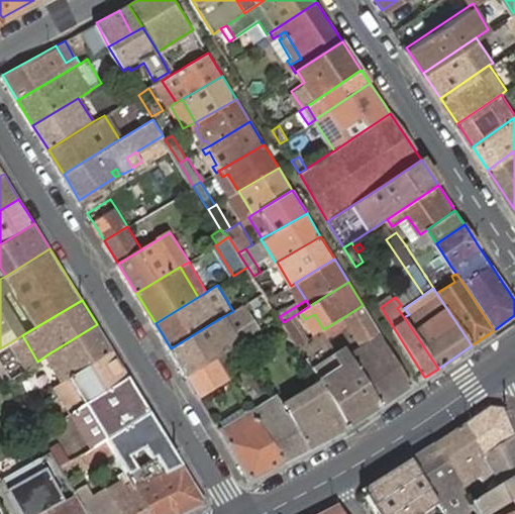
[(220,318),(171,348),(187,376),(218,355),(239,342),(244,339),(261,329),(254,319),(259,316),(249,301),(248,301),(244,304),(233,311),(220,318)]
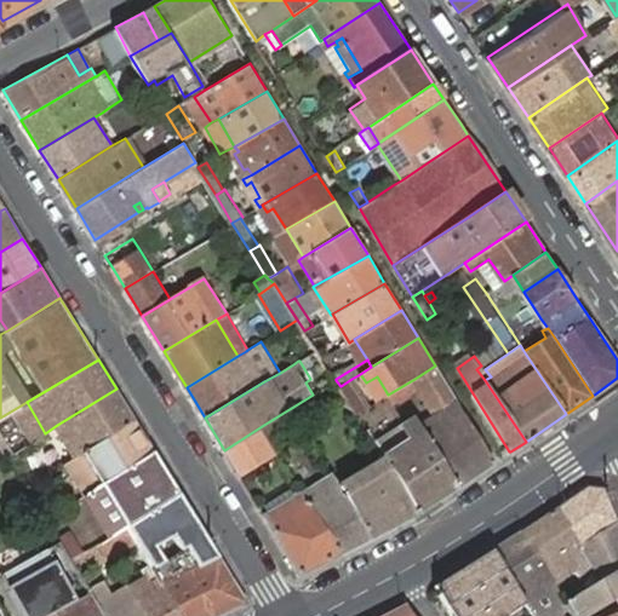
[(418,385),(439,372),(435,366),(415,379),(418,385)]
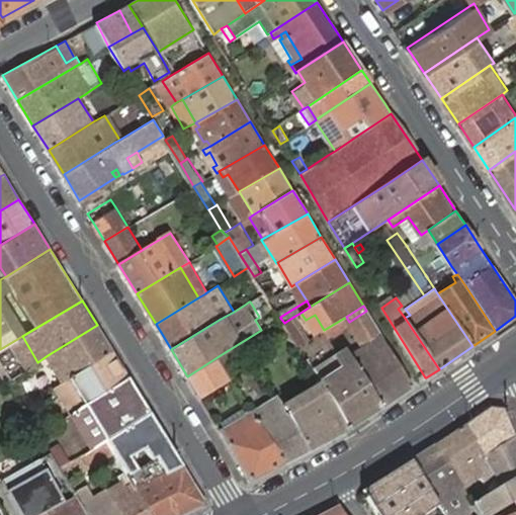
[(381,408),(413,385),(366,311),(349,322),(364,347),(349,356),(381,408)]
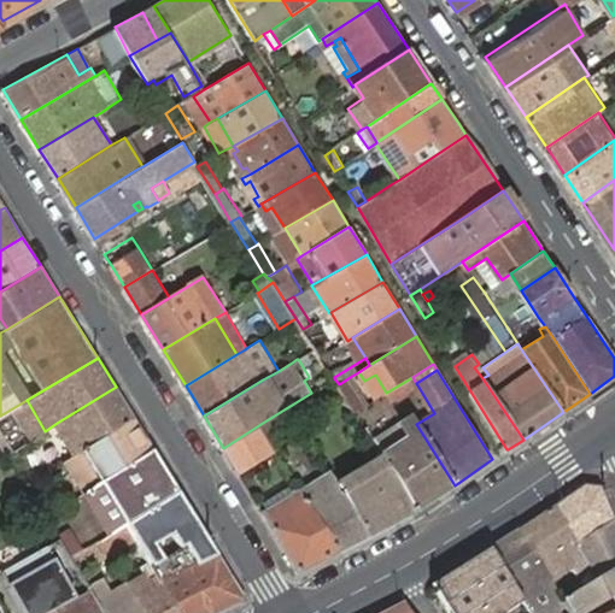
[(339,384),(356,412),(367,405),(350,377),(339,384)]
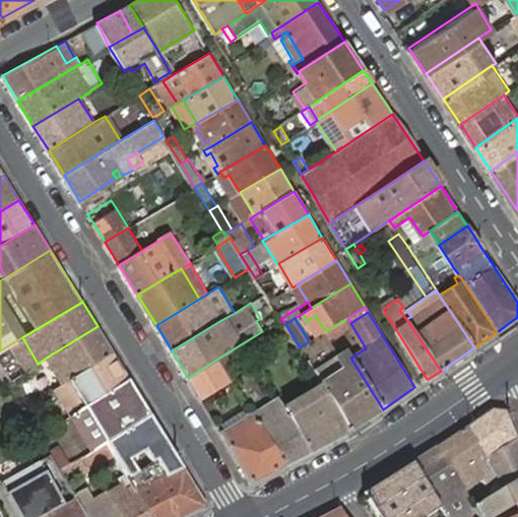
[(98,326),(48,357),(64,383),(114,352),(98,326)]
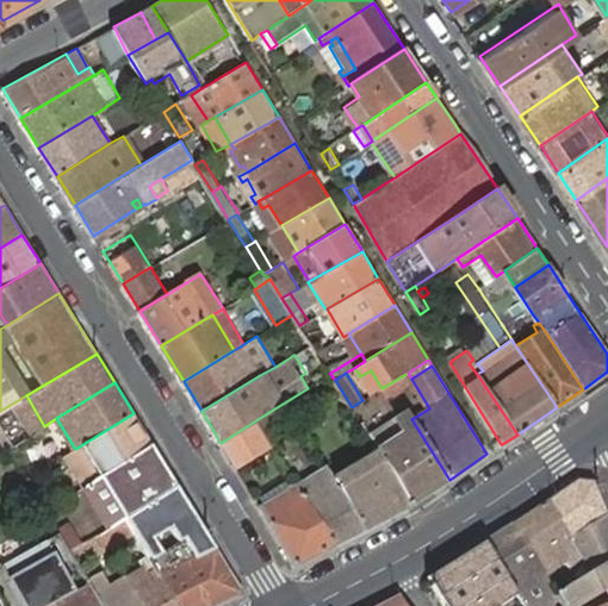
[(32,433),(44,426),(26,395),(14,404),(32,433)]
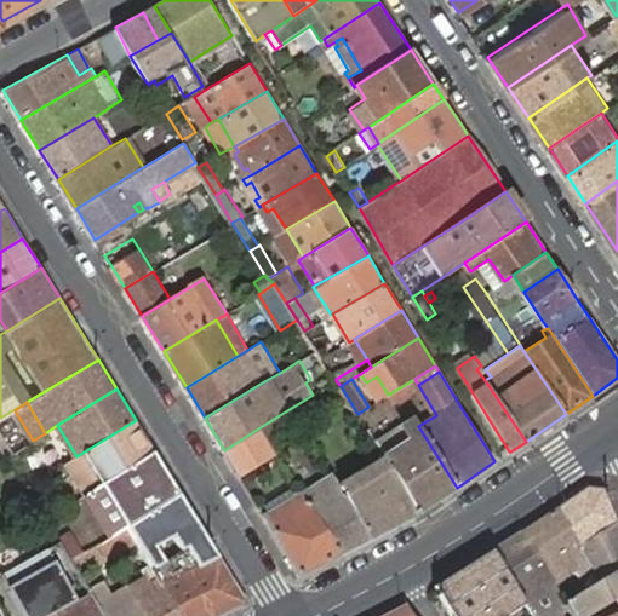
[(421,511),(457,488),(418,426),(415,419),(404,426),(405,429),(396,433),(387,416),(367,429),(385,458),(421,511)]
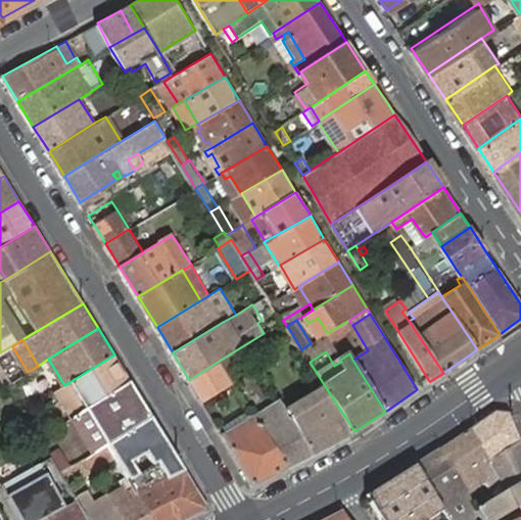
[(64,385),(51,392),(55,399),(60,396),(72,416),(131,381),(114,355),(64,385)]
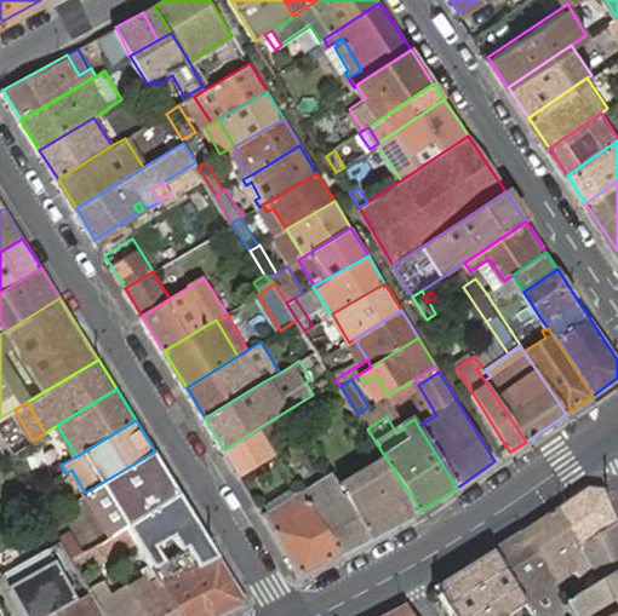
[(262,426),(224,450),(239,475),(276,450),(262,426)]
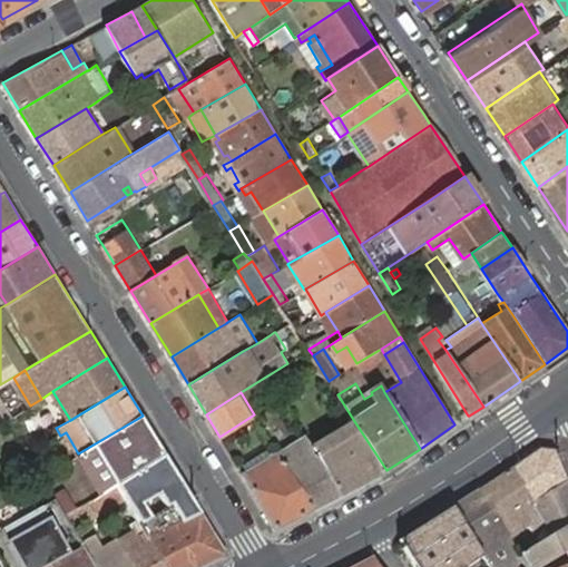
[(143,416),(78,453),(101,492),(118,484),(166,453),(143,416)]
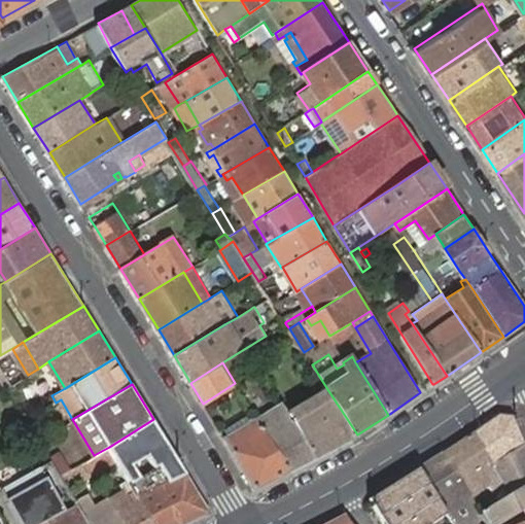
[(315,456),(357,434),(327,389),(289,413),(315,456)]
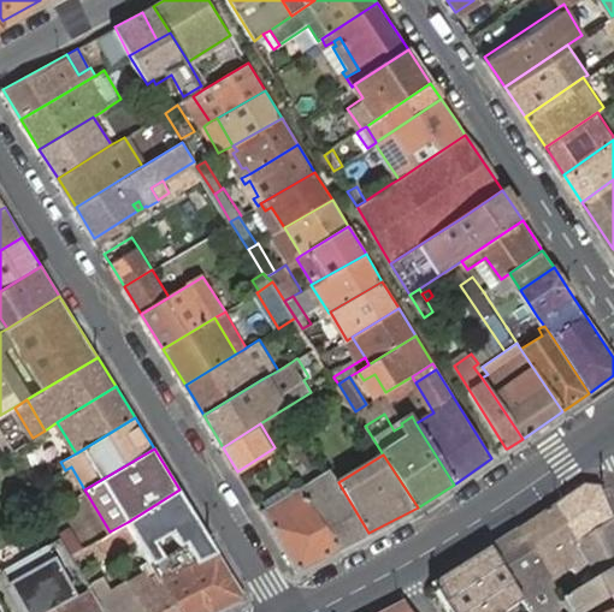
[(300,489),(337,550),(369,533),(338,482),(331,470),(300,489)]
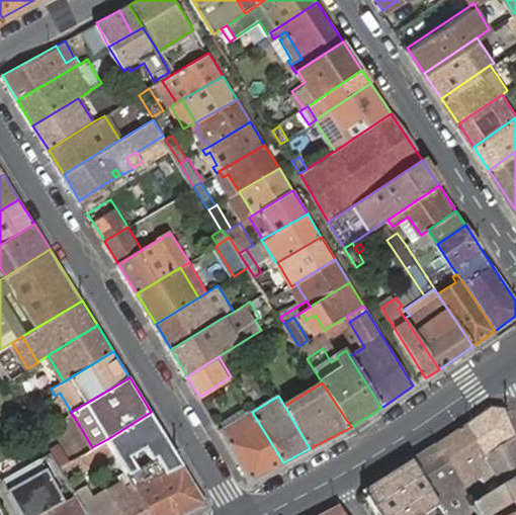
[(491,408),(469,422),(497,469),(502,480),(506,488),(515,501),(515,432),(506,408),(491,408)]
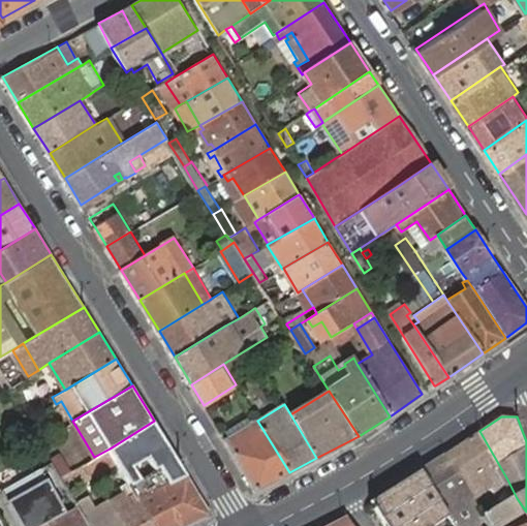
[(225,438),(256,490),(289,472),(257,421),(256,420),(225,438)]
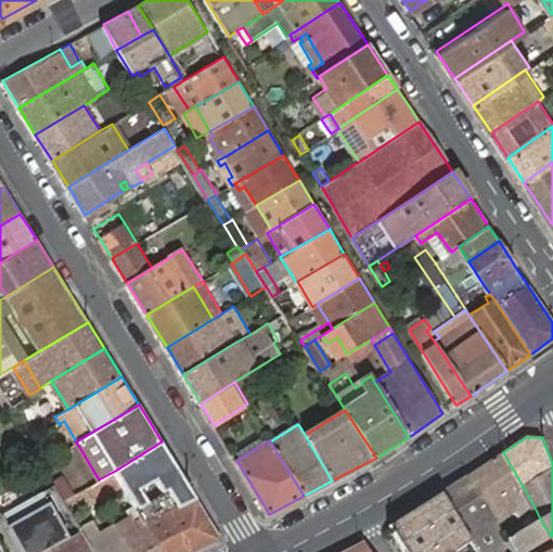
[(164,551),(192,551),(220,538),(162,441),(115,471),(121,482),(134,503),(164,551)]
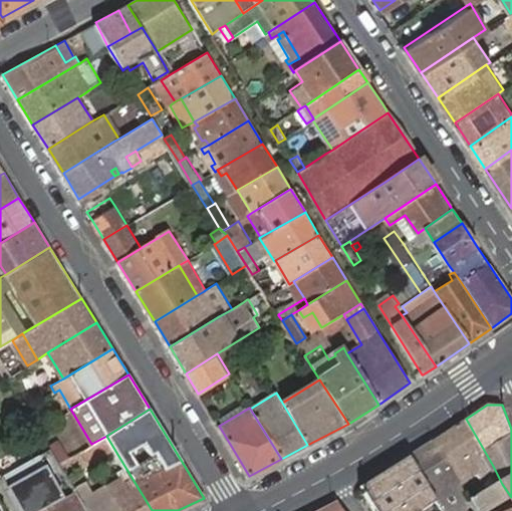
[(466,419),(435,439),(463,486),(493,466),(466,419)]
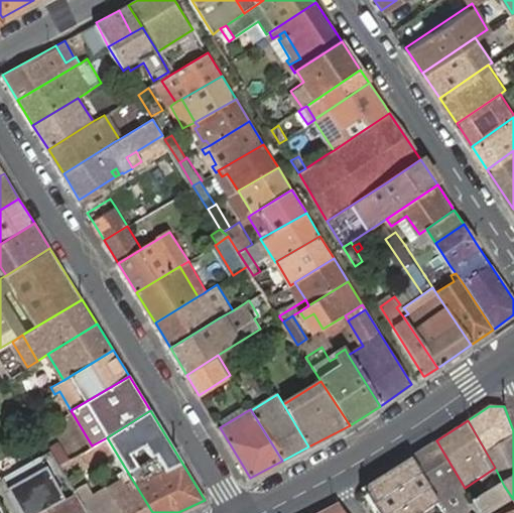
[(85,450),(91,460),(92,461),(113,447),(107,437),(92,445),(85,450)]
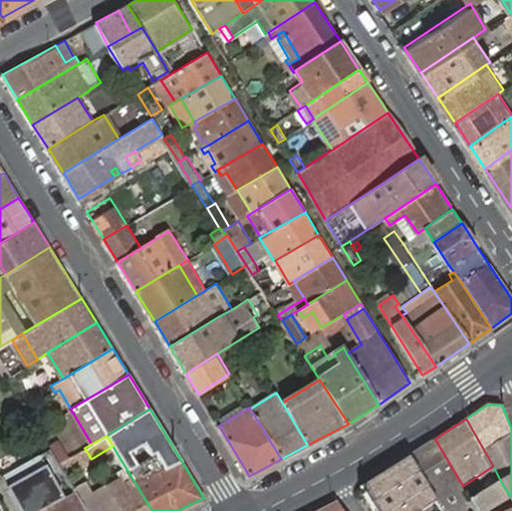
[(435,439),(412,454),(437,498),(444,510),(477,510),(476,508),(471,510),(465,510),(453,492),(463,486),(435,439)]
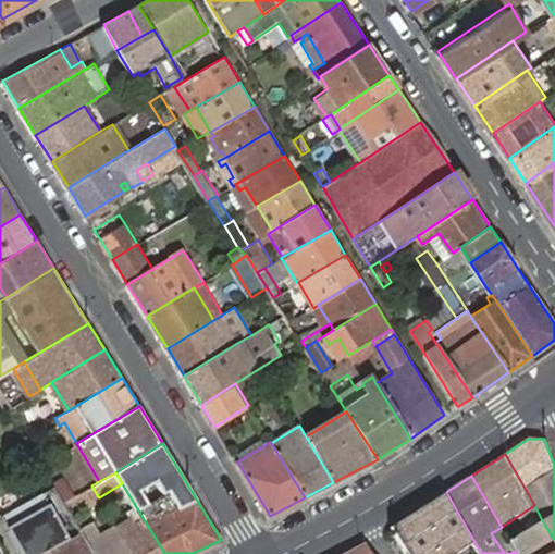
[(91,485),(72,497),(64,502),(72,513),(98,496),(91,485)]
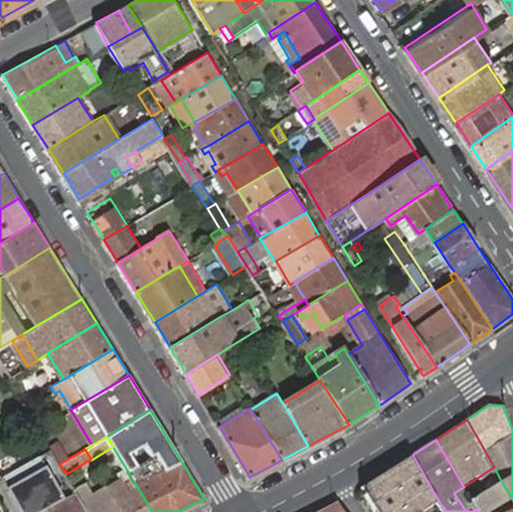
[(21,511),(79,511),(88,508),(81,500),(75,489),(66,474),(59,464),(51,450),(1,477),(21,511)]
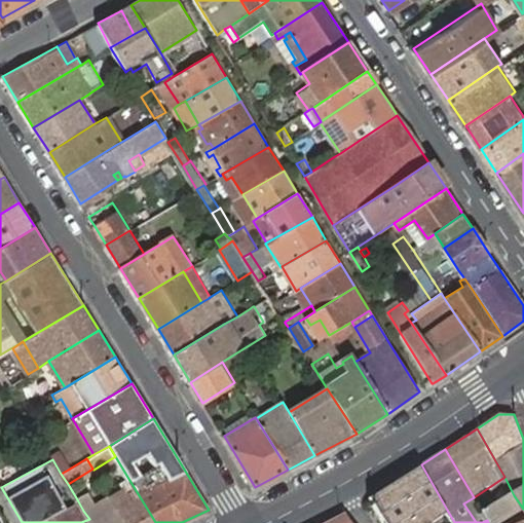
[(447,510),(421,464),(399,478),(401,481),(375,497),(374,500),(388,522),(454,522),(453,522),(432,522),(432,521),(447,510)]
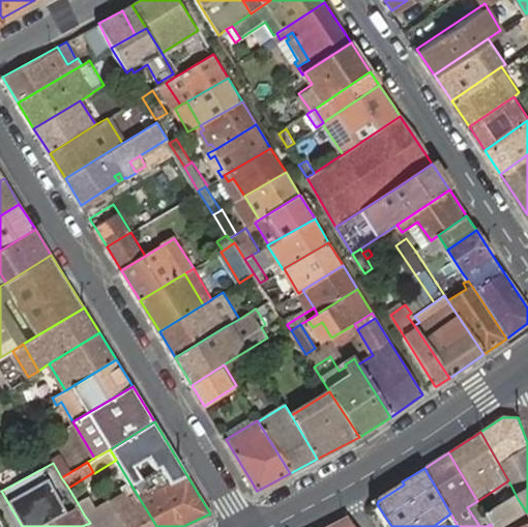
[(129,495),(113,505),(125,526),(156,526),(128,480),(122,484),(129,495)]
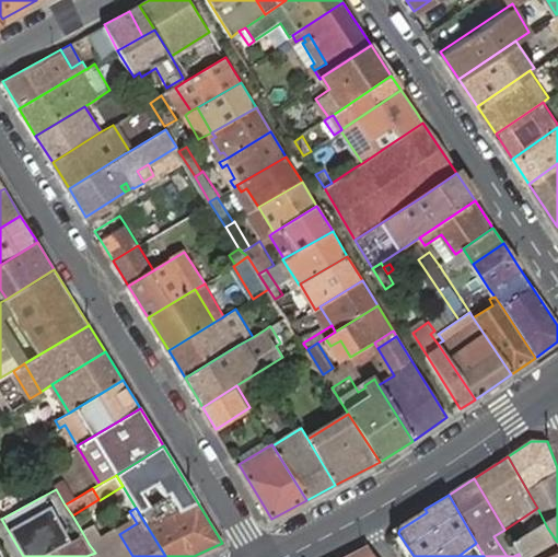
[(95,554),(97,556),(132,556),(119,534),(116,537),(112,532),(103,536),(95,524),(82,532),(89,544),(95,553),(95,554)]
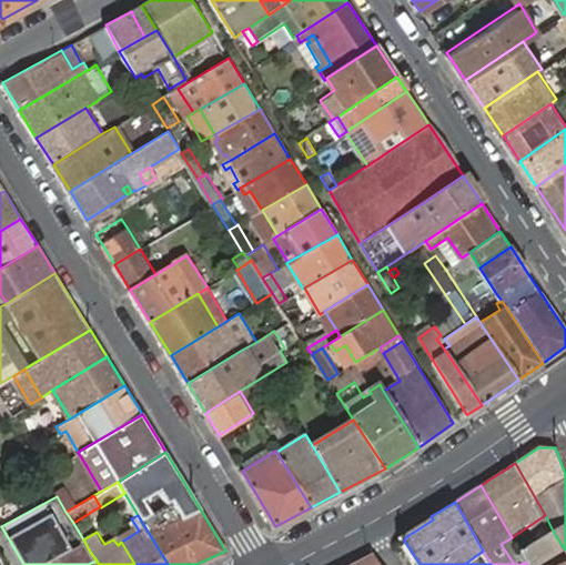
[(539,564),(565,550),(555,535),(522,555),(526,562),(527,564),(539,564)]
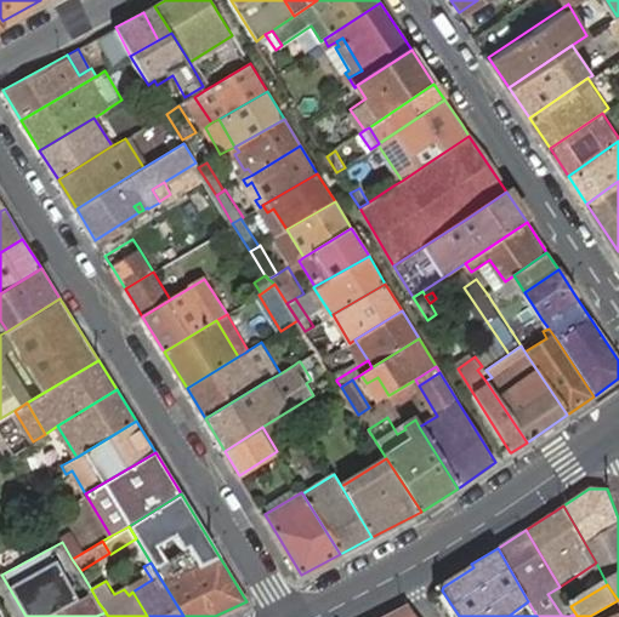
[(416,616),(410,606),(388,616),(416,616)]
